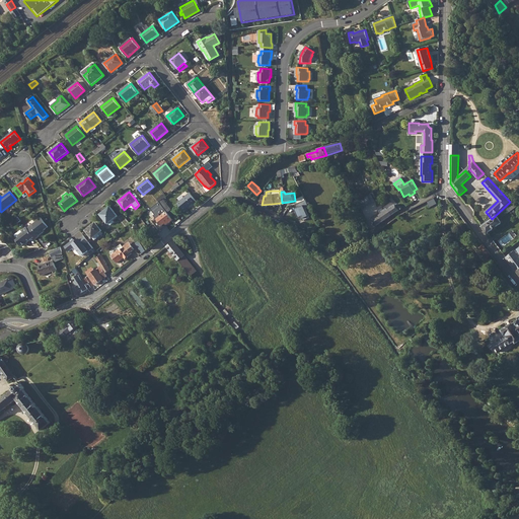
[(187,196),(177,204),(183,211),(193,204),(194,205),(197,202),(190,193),(187,196)]
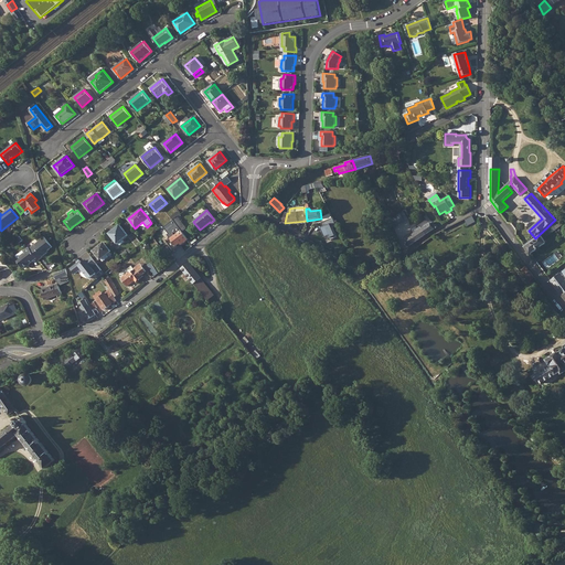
[(178,216),(173,220),(182,232),(187,228),(178,216)]
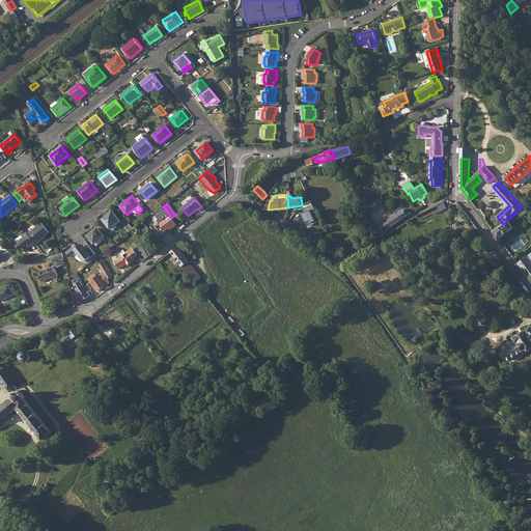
[(372,203),(367,206),(370,215),(378,211),(372,203)]
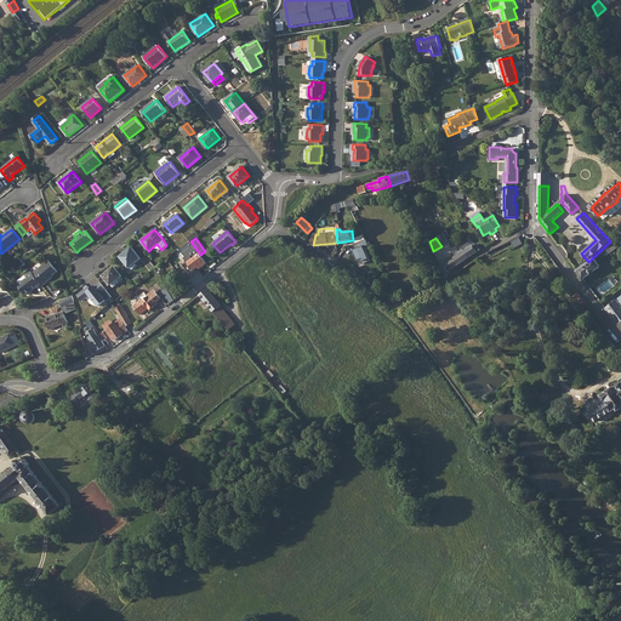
[(588,262),(577,272),(584,280),(600,267),(598,263),(620,246),(613,238),(610,241),(588,262)]
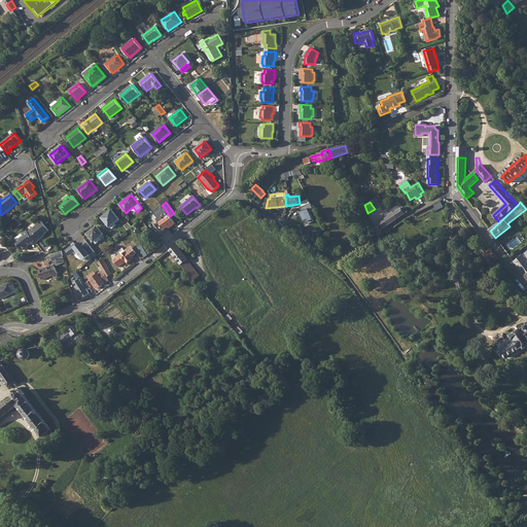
[(313,210),(310,204),(300,208),(302,212),(300,213),(304,221),(307,219),(309,223),(314,221),(310,212),(313,210)]
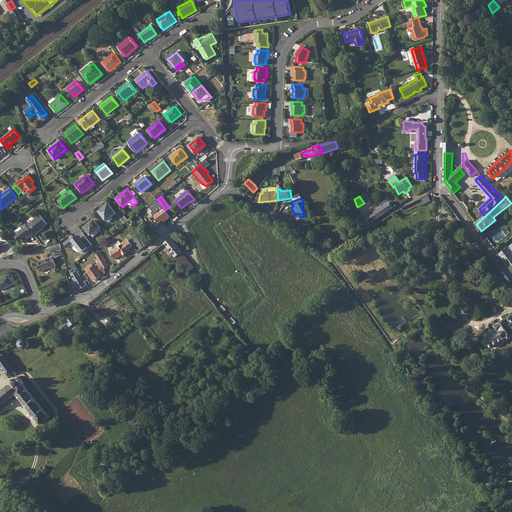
[(157,199),(153,203),(154,204),(156,203),(159,207),(162,211),(158,214),(154,216),(159,223),(162,221),(164,223),(171,217),(165,210),(157,199)]
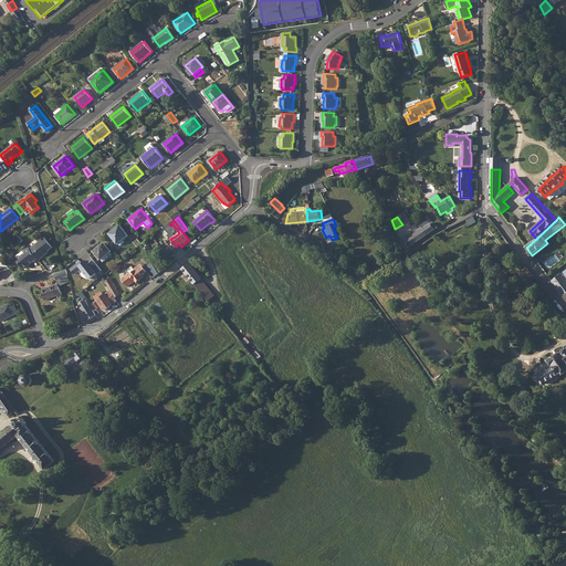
[(465,220),(446,230),(448,234),(468,224),(465,220)]
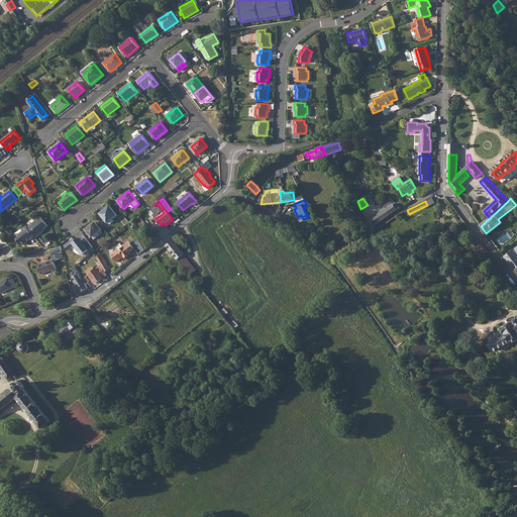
[(371,216),(377,224),(398,209),(401,208),(397,205),(396,204),(395,205),(394,204),(387,209),(382,212),(376,217),(374,214),(371,216)]
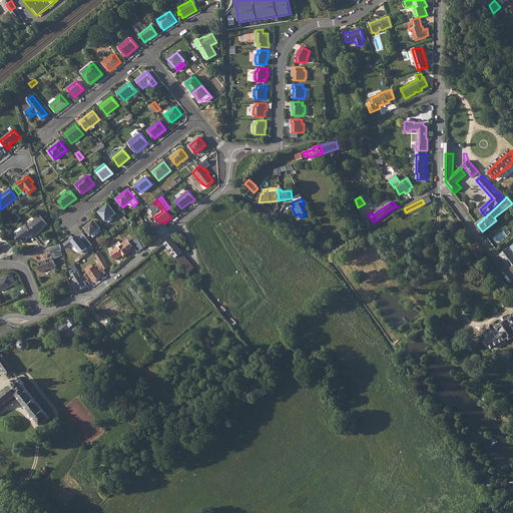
[(106,221),(107,220),(111,217),(116,213),(109,204),(99,212),(106,221)]
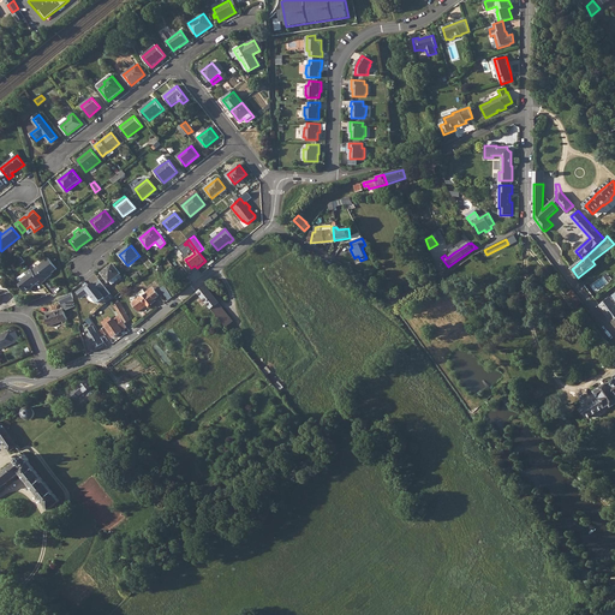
[(48,258),(33,270),(41,281),(42,284),(47,280),(46,280),(51,276),(49,275),(57,269),(48,258)]
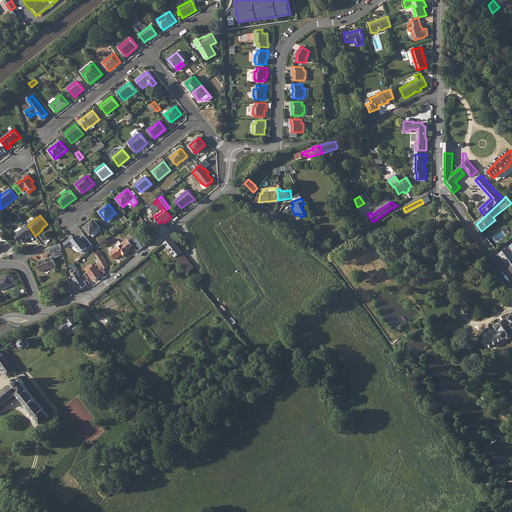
[(94,220),(85,227),(91,235),(100,228),(94,220)]
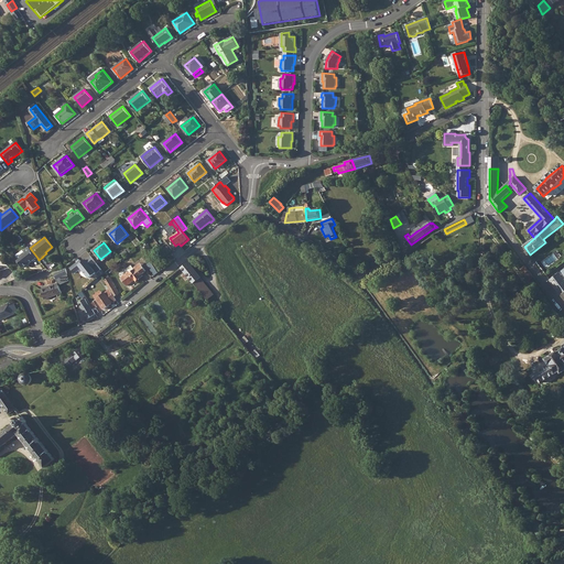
[(30,248),(28,246),(24,249),(25,251),(17,258),(23,267),(29,262),(30,263),(38,258),(30,248)]
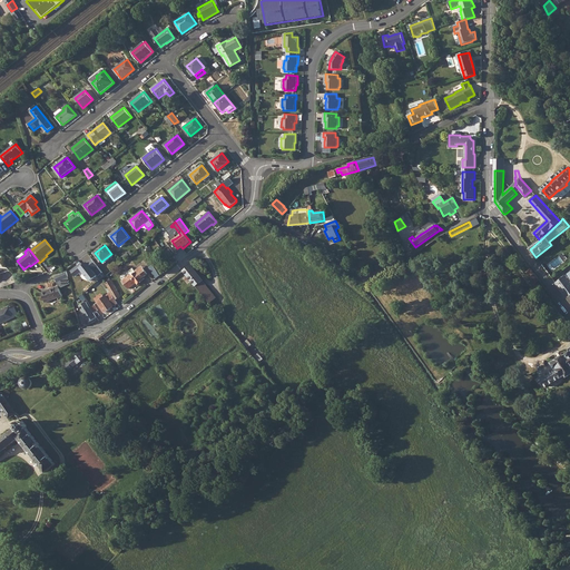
[(82,263),(71,271),(77,277),(84,272),(91,282),(99,276),(95,269),(99,266),(94,259),(85,266),(82,263)]
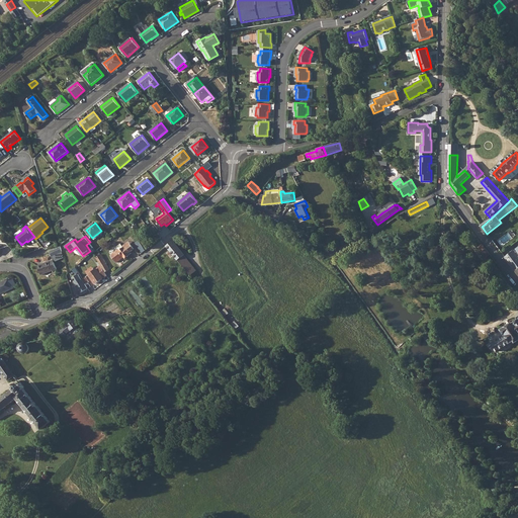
[(142,239),(139,240),(141,243),(146,251),(148,248),(142,239)]
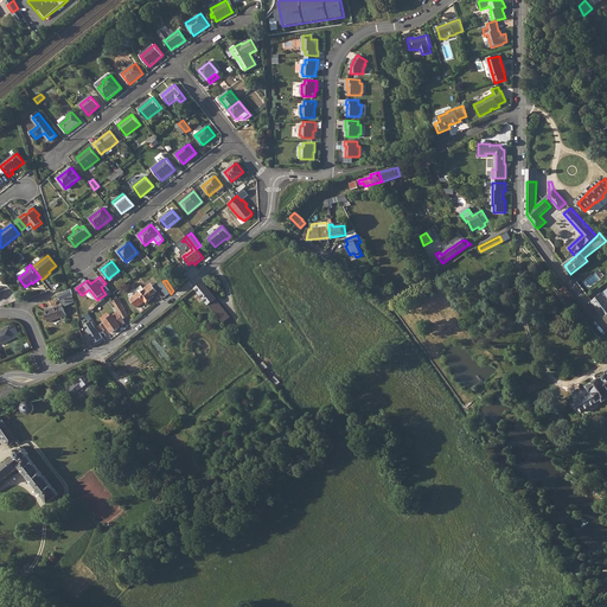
[(202,282),(195,289),(208,306),(216,300),(202,282)]
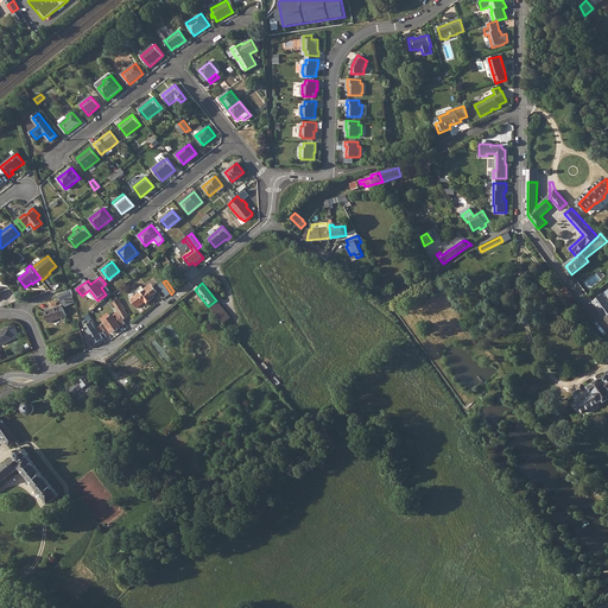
[(165,285),(160,287),(166,297),(171,295),(165,285)]
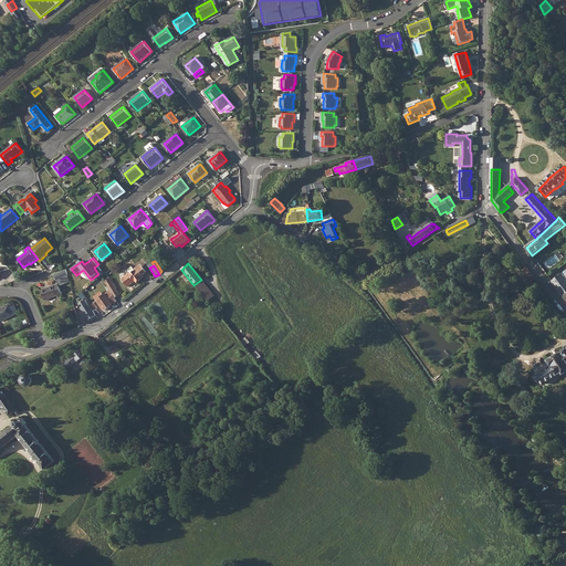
[(130,274),(129,272),(122,279),(127,287),(136,281),(137,282),(142,279),(140,278),(147,272),(143,266),(138,270),(136,268),(134,269),(135,271),(130,274)]
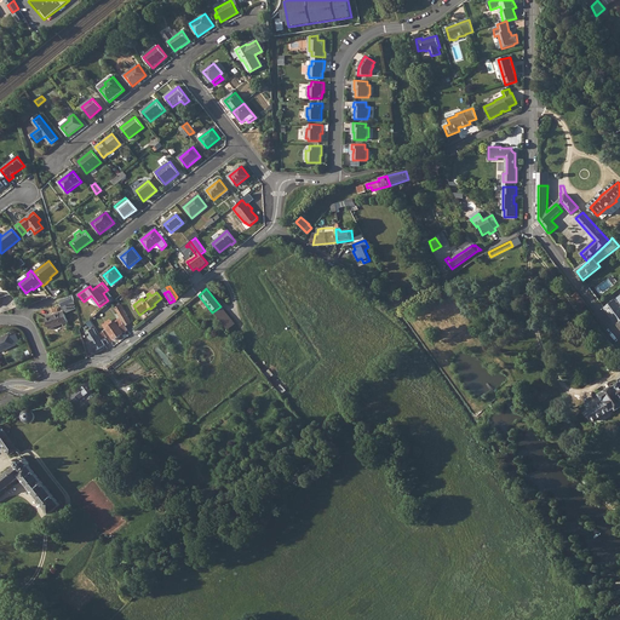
[(585,303),(579,294),(573,299),(580,308),(585,303)]
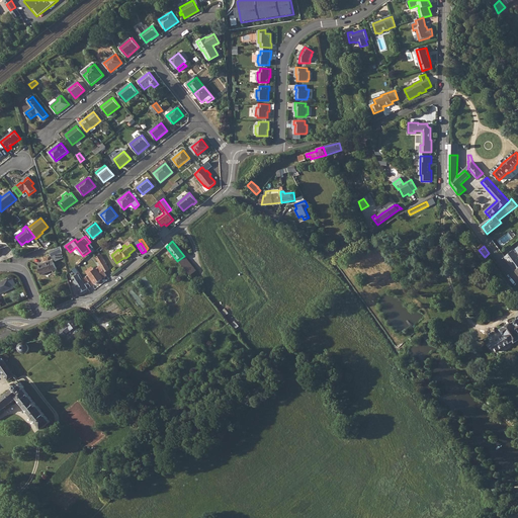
[(61,247),(51,251),(55,262),(64,258),(61,247)]
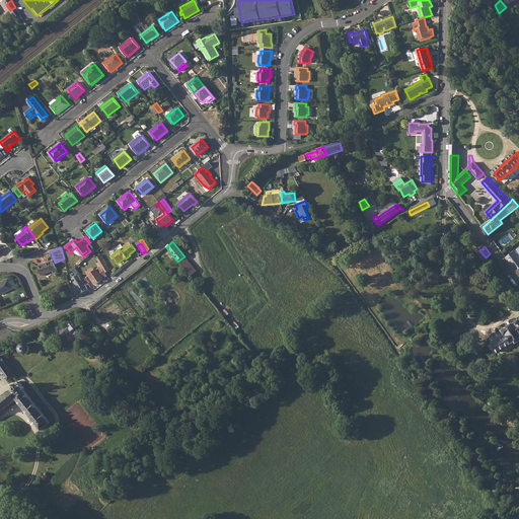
[(518,248),(515,251),(507,258),(517,272),(518,270),(518,248)]
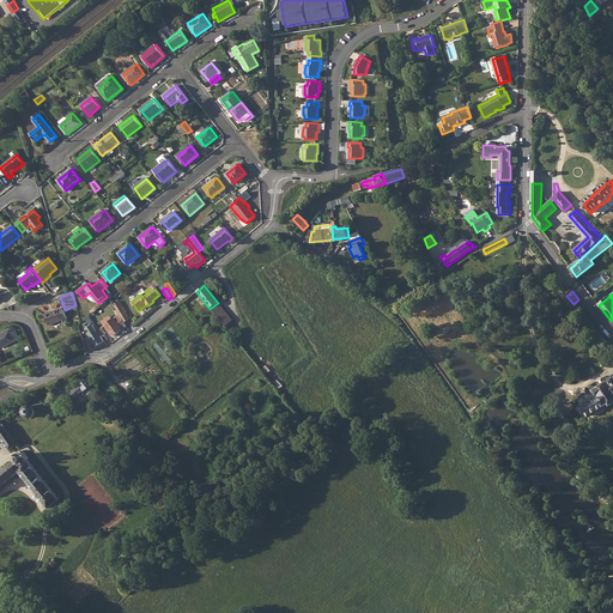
[(119,302),(114,304),(120,315),(123,322),(129,319),(119,302)]
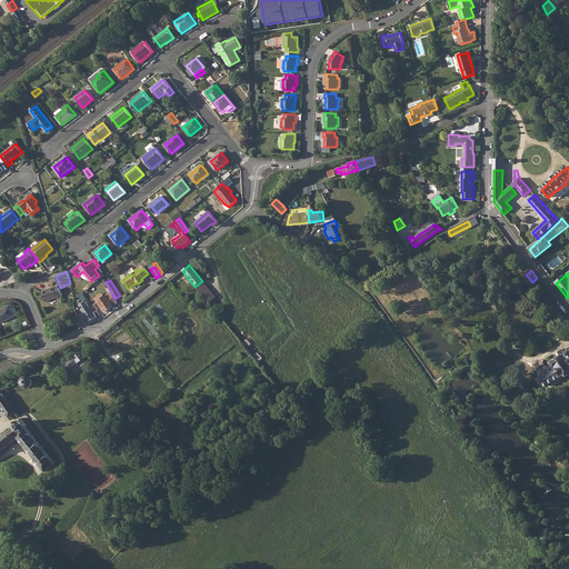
[(202,281),(195,287),(209,303),(216,298),(202,281)]
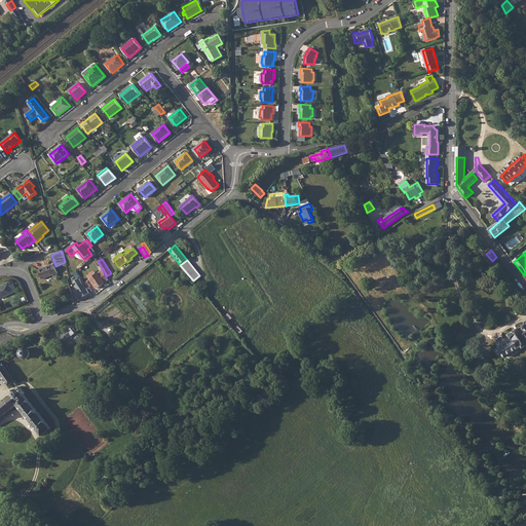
[(49,265),(38,269),(41,279),(53,274),(58,273),(53,264),(50,266),(49,265)]
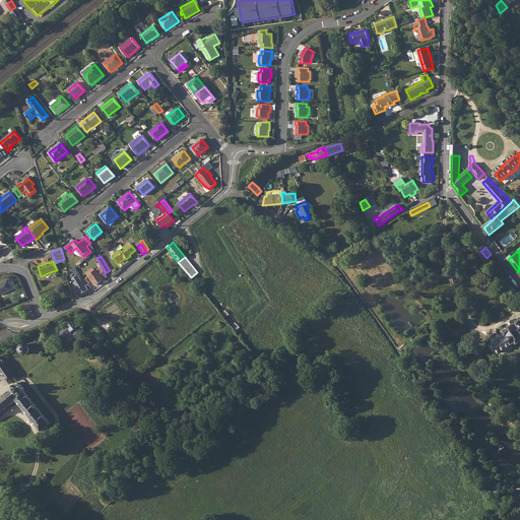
[(105,273),(102,267),(88,275),(95,285),(108,277),(105,273)]
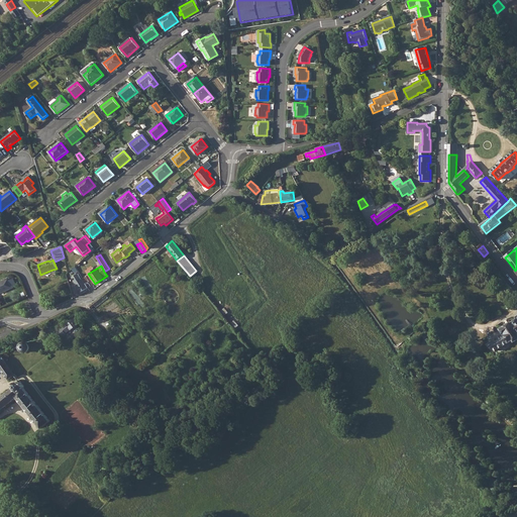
[(83,279),(79,273),(72,278),(81,292),(88,288),(86,284),(83,279)]
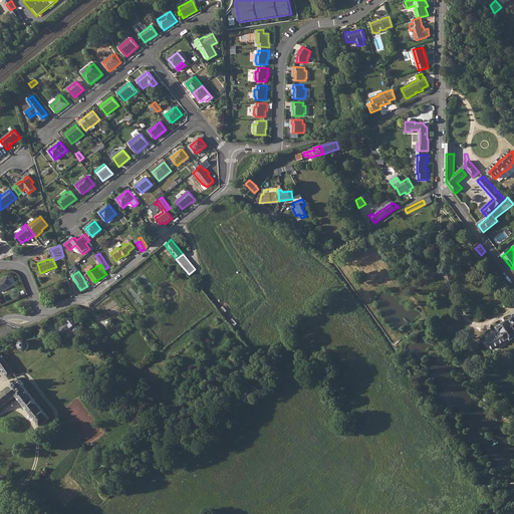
[(0,291),(13,286),(9,277),(0,281),(0,291)]
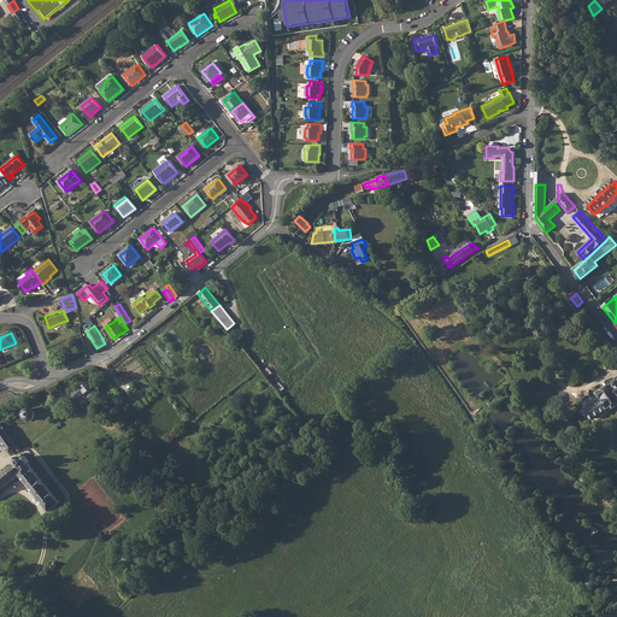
[(616,376),(615,378),(616,381),(597,393),(600,400),(582,412),(591,421),(611,407),(613,409),(616,406),(616,399),(616,398),(616,376)]
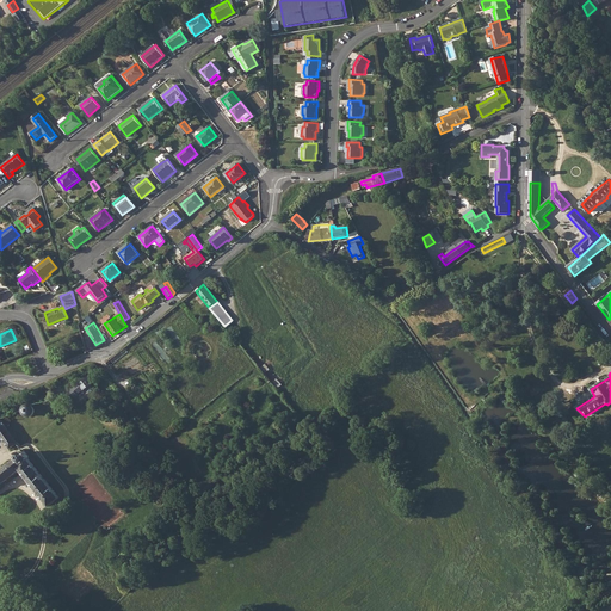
[(78,394),(84,389),(85,389),(93,383),(87,378),(79,384),(71,389),(65,392),(71,399),(78,394)]
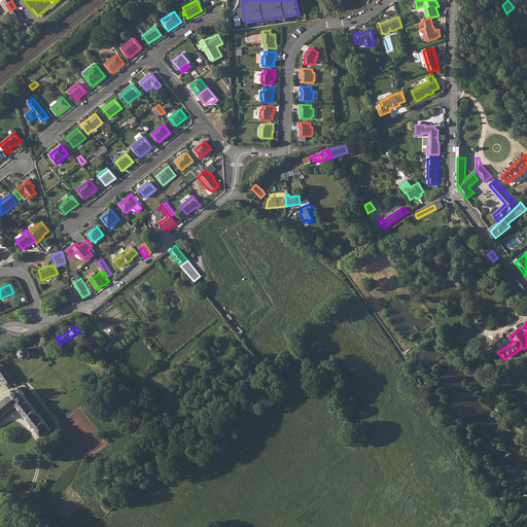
[(505,339),(497,344),(500,349),(512,341),(512,340),(507,342),(505,339)]
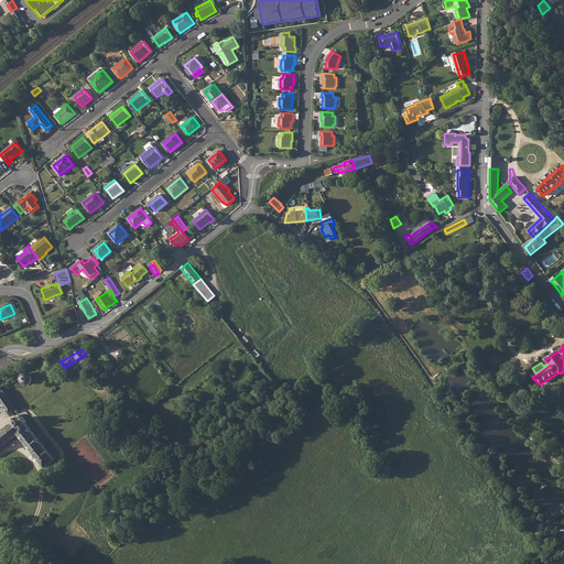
[(21,376),(20,378),(20,380),(21,382),(23,384),(25,384),(29,384),(31,382),(31,380),(31,378),(30,376),(29,375),(26,373),(23,375),(21,376)]
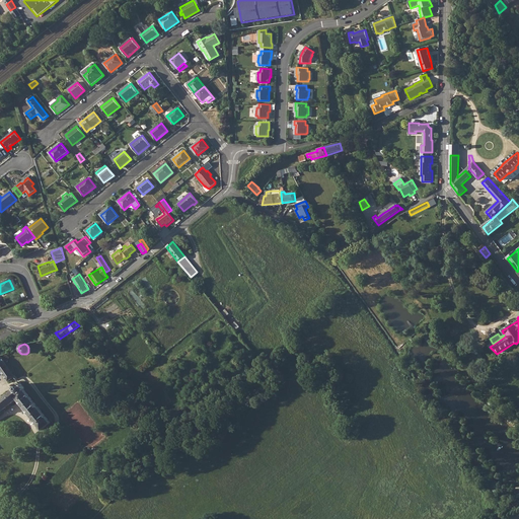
[(0,370),(8,381),(14,377),(13,375),(1,355),(0,355),(0,370)]
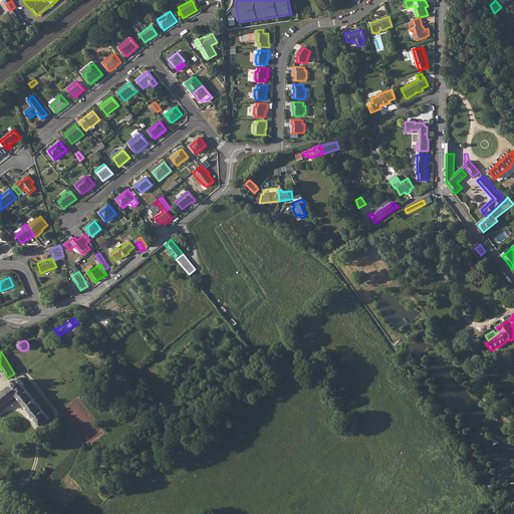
[(0,408),(16,396),(40,427),(49,419),(24,387),(23,383),(22,381),(21,380),(19,380),(17,380),(14,381),(13,383),(12,386),(0,395),(0,408)]
